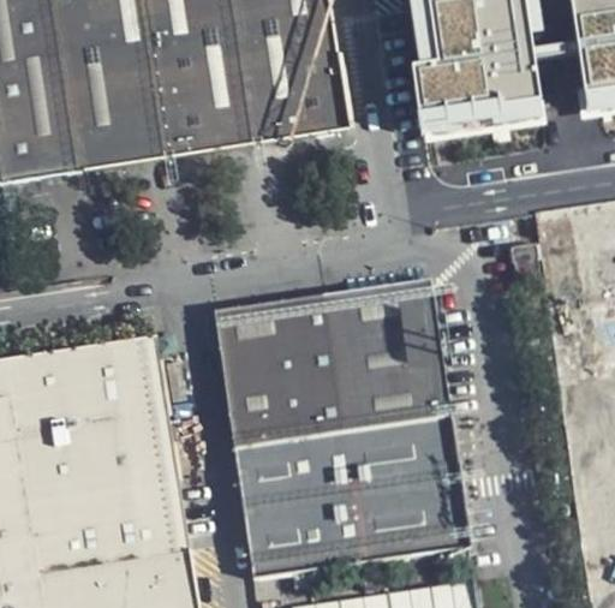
[(0,0),(0,188),(347,136),(327,0),(0,0)]
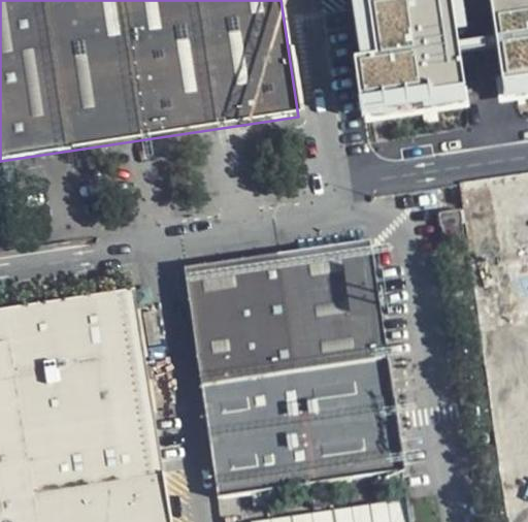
[(345,0),(368,117),(527,92),(527,0),(345,0)]
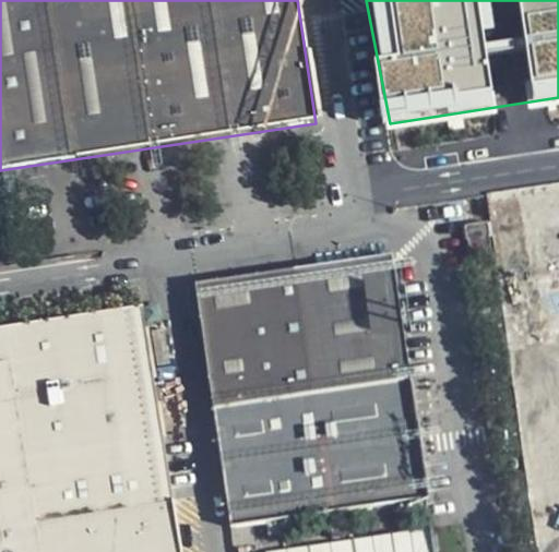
[(558,287),(558,218),(546,220),(556,287),(558,287)]
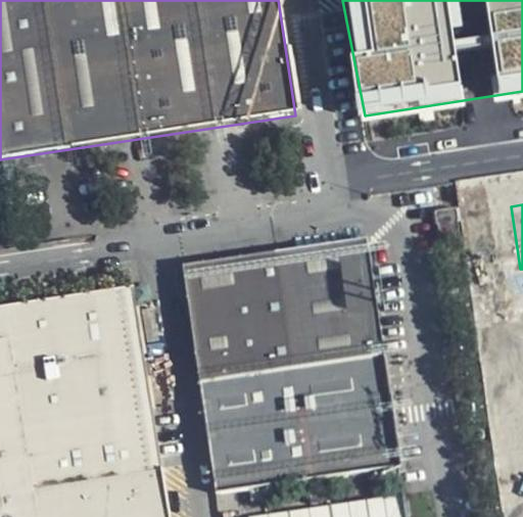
[(461,238),(456,207),(434,209),(438,242),(461,238)]
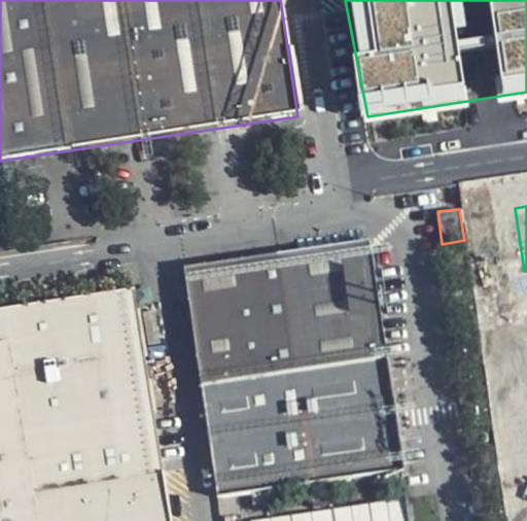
[(403,467),(369,237),(182,265),(216,494),(403,467)]
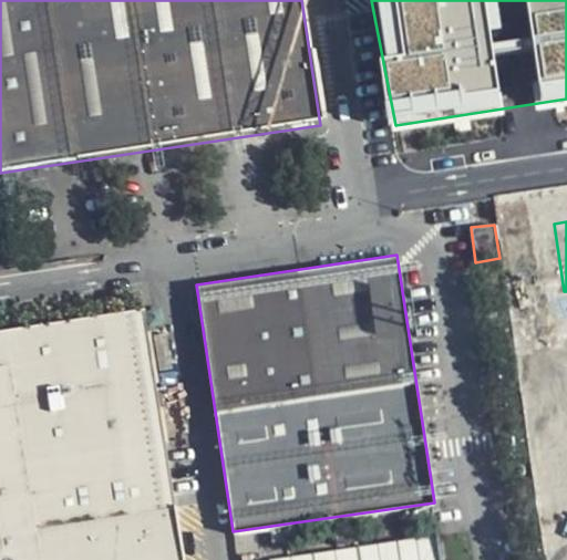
[(181,559),(175,510),(143,307),(0,329),(0,559),(181,559)]
